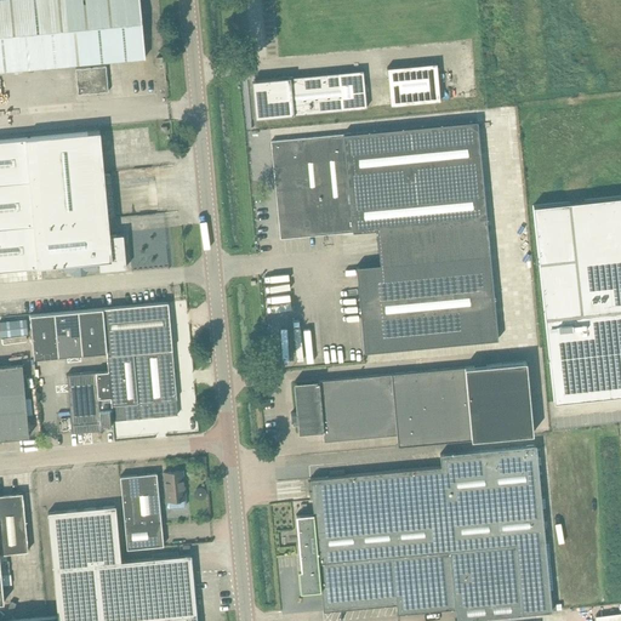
[(0,0),(0,70),(144,58),(138,0),(0,0)]
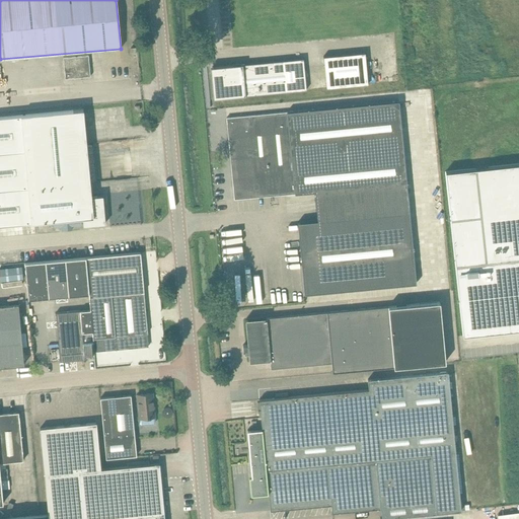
[(365,53),(323,57),(326,88),(368,84),(365,53)]
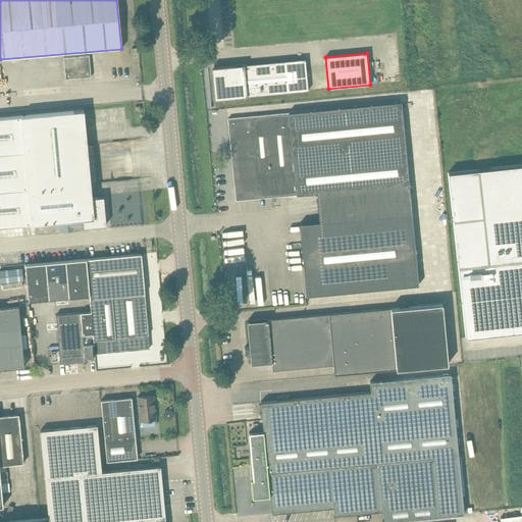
[(63,58),(65,80),(91,77),(89,55),(63,58)]
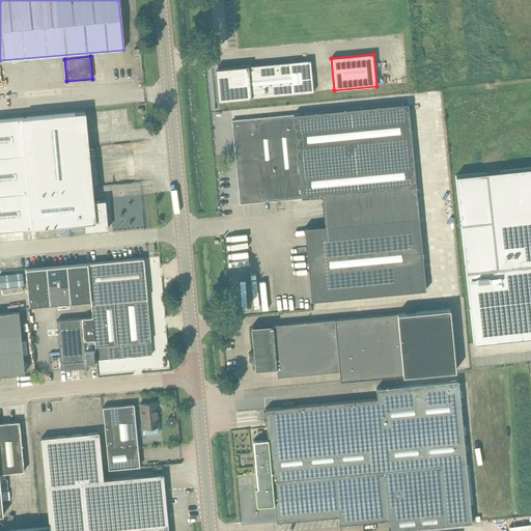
[(310,60),(217,68),(220,100),(219,100),(219,101),(313,92),(310,60)]
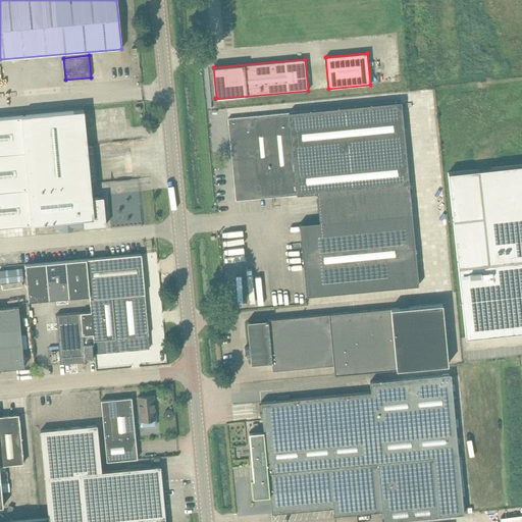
[(306,296),(316,295),(420,285),(401,101),(227,118),(229,140),(233,140),(239,189),(235,190),(236,200),(317,193),(320,222),(300,224),(306,296)]
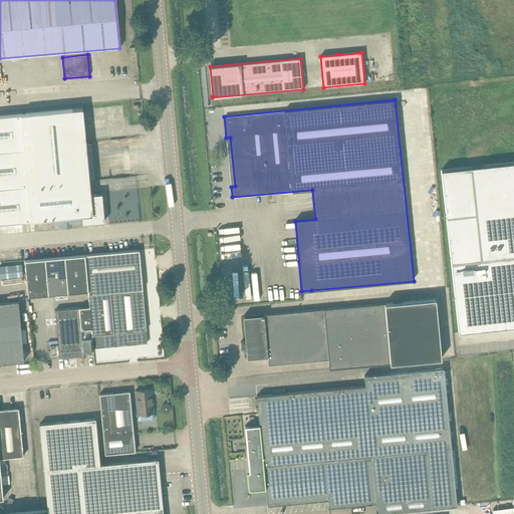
[(0,115),(0,223),(81,216),(82,224),(94,223),(104,222),(101,194),(90,195),(82,108),(72,109),(0,115)]
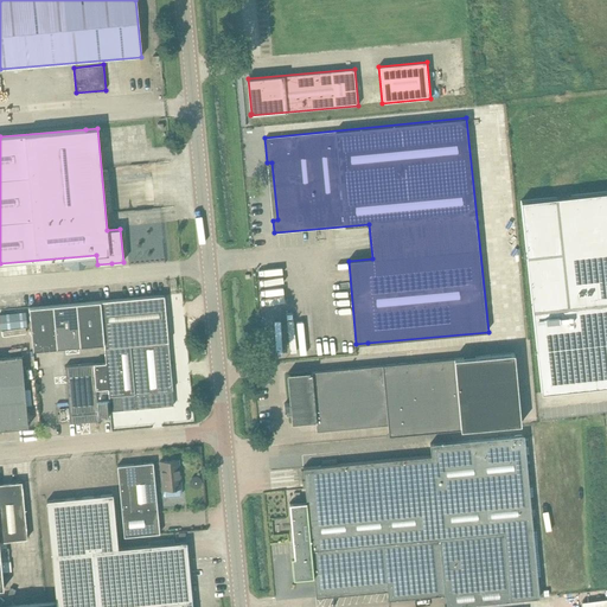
[(606,191),(521,202),(542,393),(606,385),(606,191)]
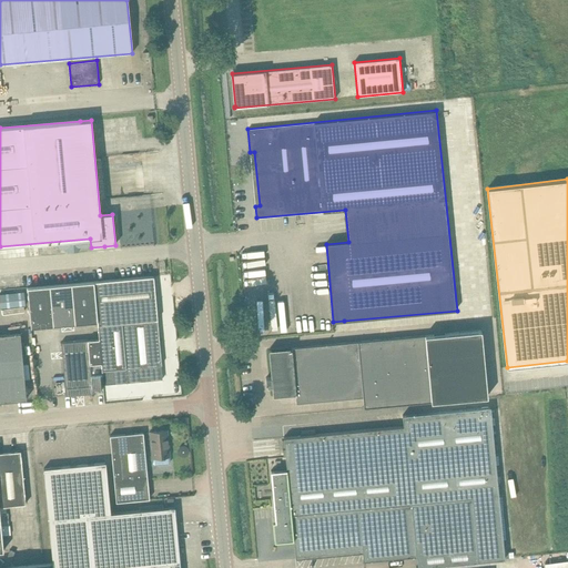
[(99,340),(101,365),(102,385),(162,379),(161,365),(153,276),(93,282),(98,322),(99,340)]
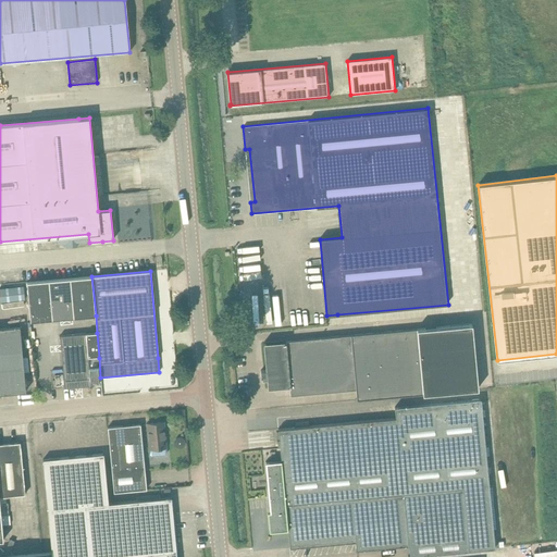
[(91,276),(70,279),(73,318),(96,316),(91,276)]
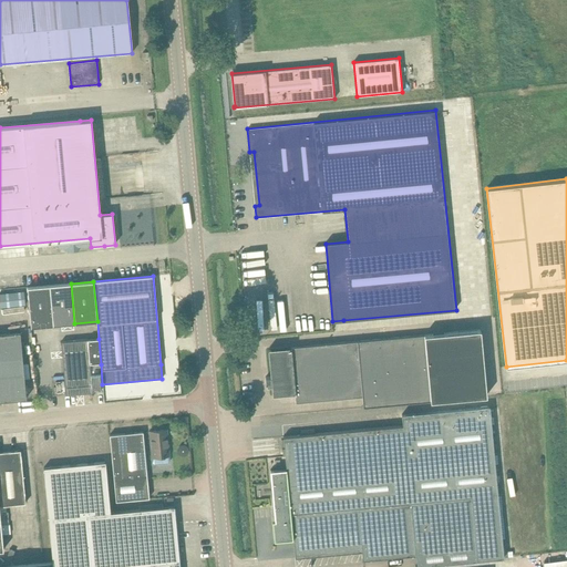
[(71,284),(49,286),(53,325),(74,323),(71,284)]
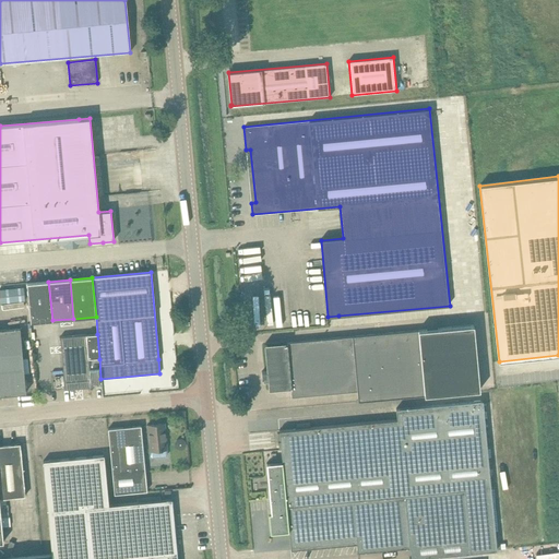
[(52,320),(48,282),(26,284),(31,322),(52,320)]
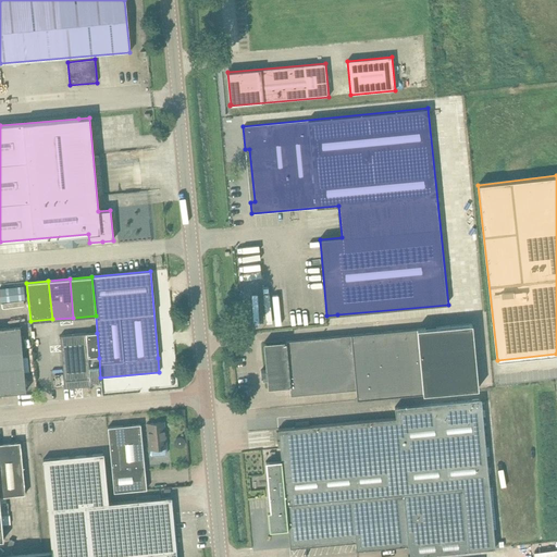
[(23,286),(0,288),(0,301),(24,299),(23,286)]
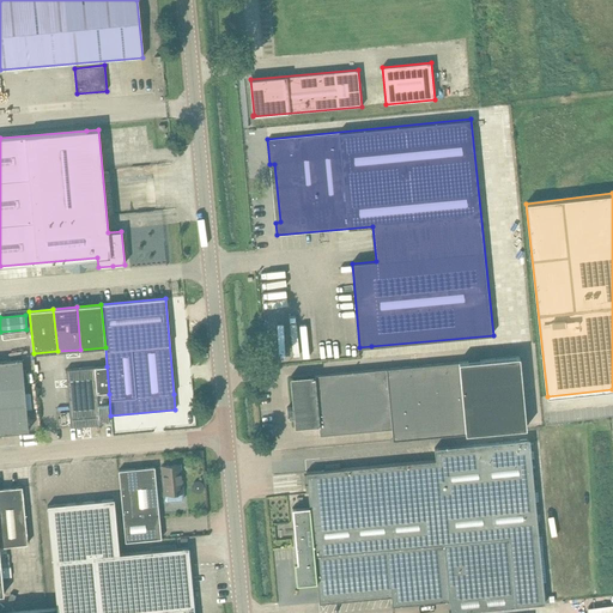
[(520,357),(290,377),(293,407),(286,408),(287,416),(293,414),(295,428),(319,425),(320,435),(392,429),(393,441),(526,428),(520,357)]
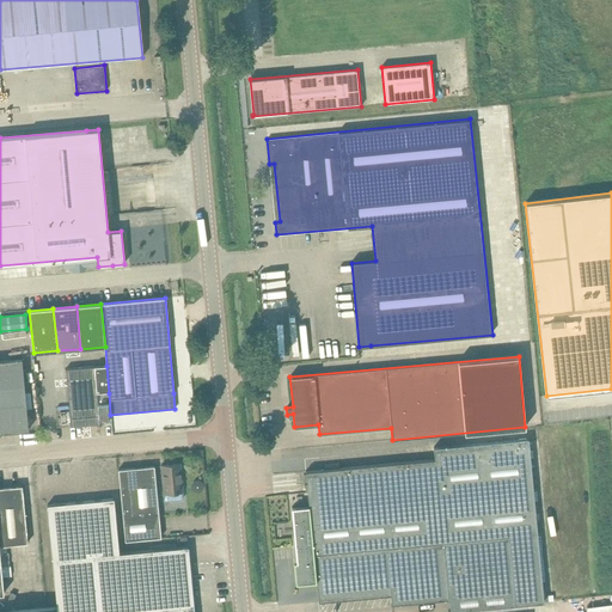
[(0,360),(0,433),(29,430),(22,359),(0,360)]
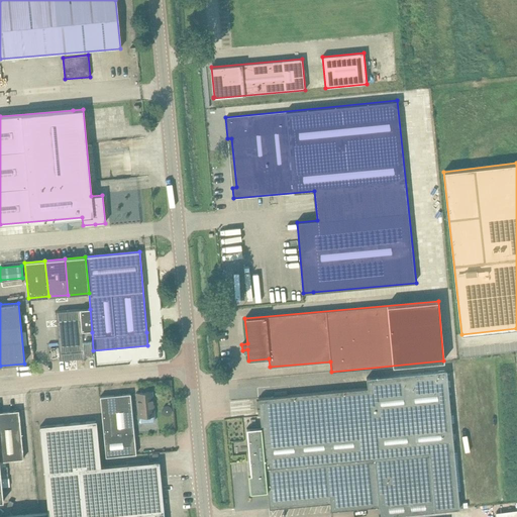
[(82,333),(80,309),(56,312),(60,359),(84,357),(85,357),(88,353),(88,352),(94,352),(93,350),(92,332),(82,333)]
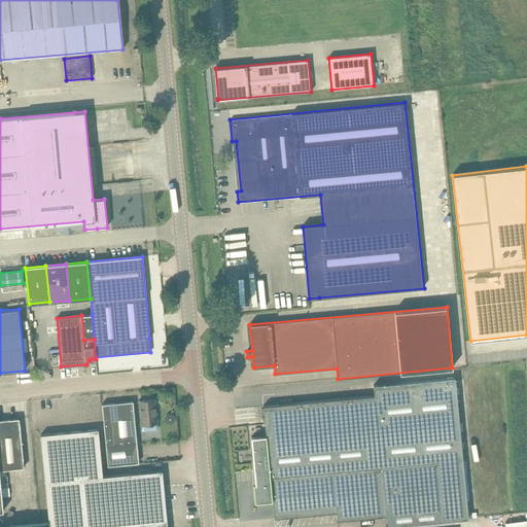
[(94,339),(92,315),(81,315),(83,340),(94,339)]
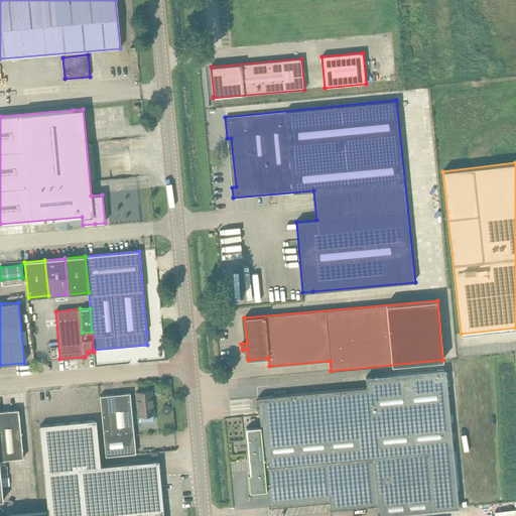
[(248,474),(249,492),(266,490),(268,508),(330,502),(330,510),(378,506),(379,515),(435,510),(459,508),(445,370),(366,377),(367,387),(258,397),(260,426),(246,427),(250,474),(248,474)]
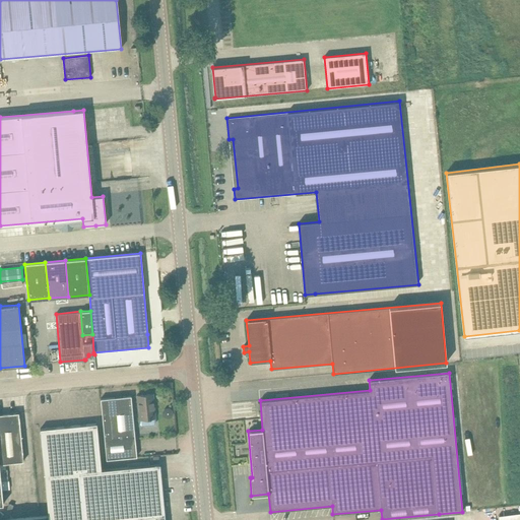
[(137,396),(140,426),(156,425),(153,394),(137,396)]
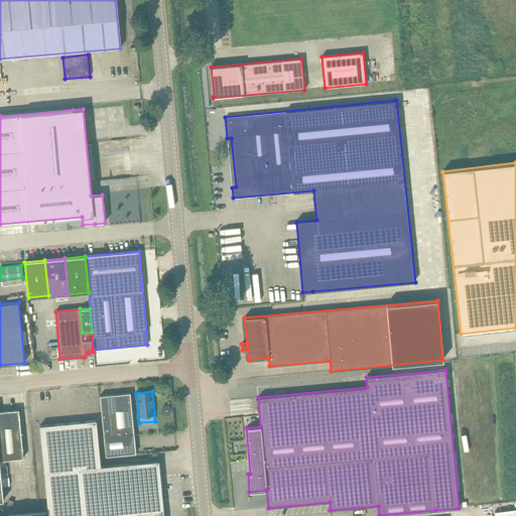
[(130,393),(100,396),(106,456),(135,454),(130,393)]
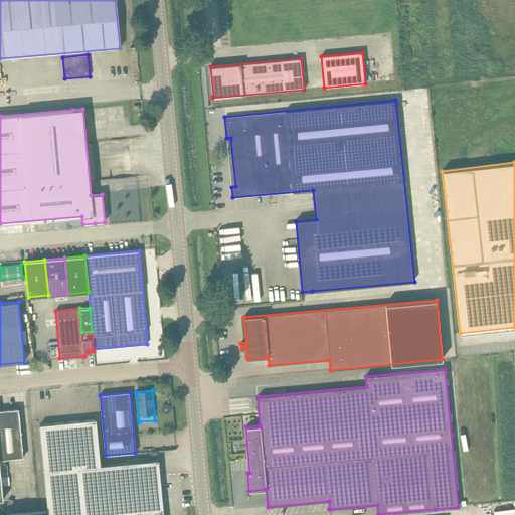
[(18,409),(0,410),(0,459),(23,457),(18,409)]
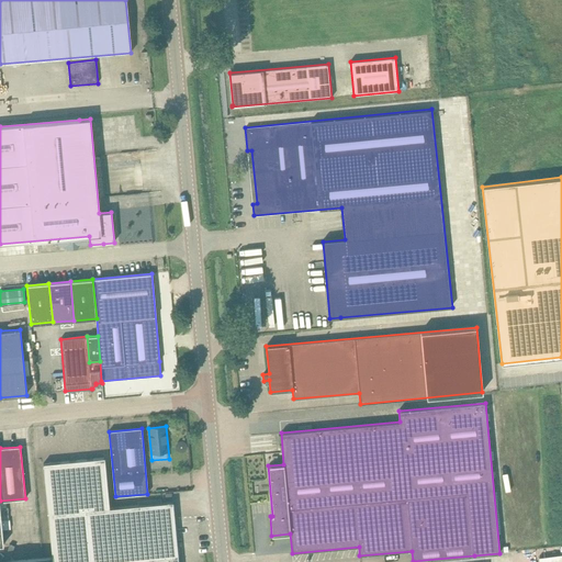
[(43,463),(44,474),(52,561),(178,561),(172,502),(109,508),(104,458),(43,463)]
